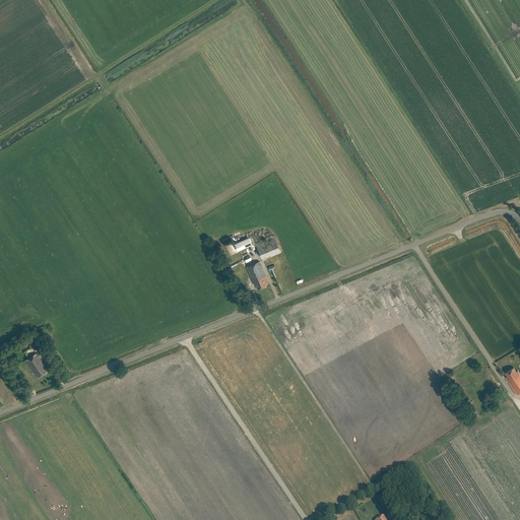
[(249,238),(235,244),(238,251),(252,245),(249,238)]
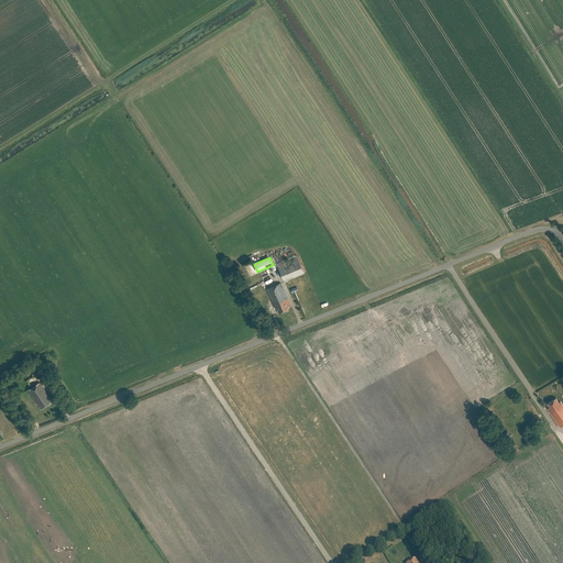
[(284,282),(305,273),(304,271),(298,257),(277,266),(283,279),(284,282)]
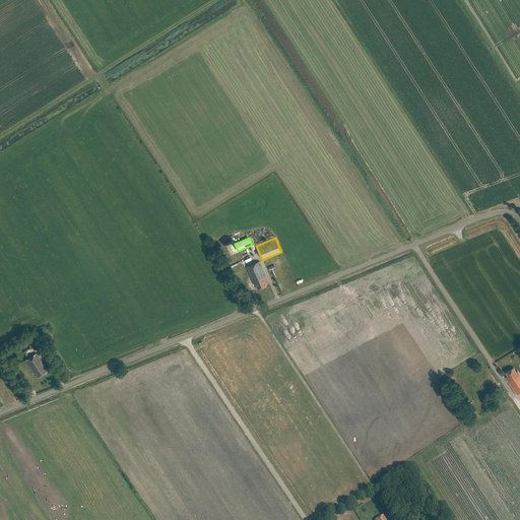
[(266,285),(265,283),(268,282),(259,261),(246,266),(254,285),(256,284),(257,288),(266,285)]
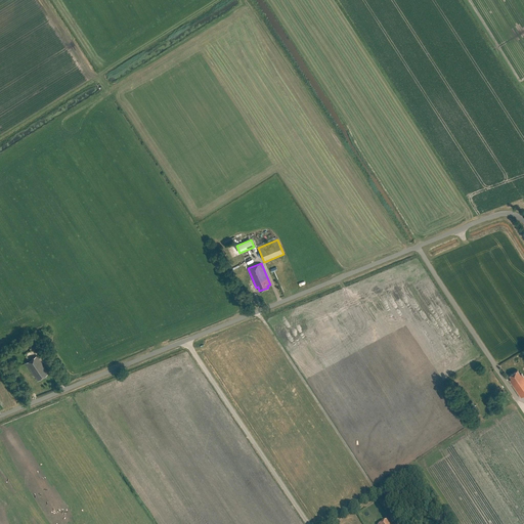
[(39,341),(32,346),(35,351),(43,347),(39,341)]
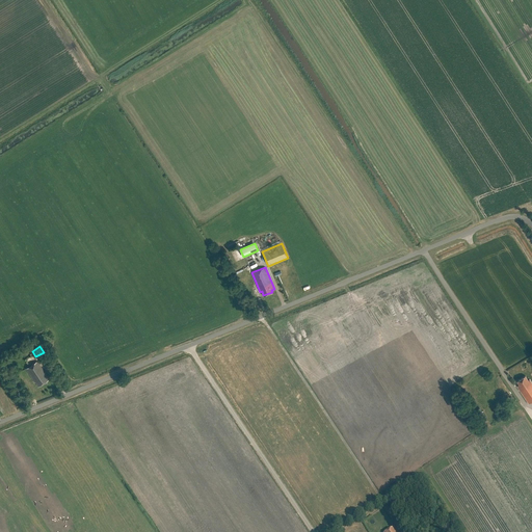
[(30,354),(25,358),(27,363),(33,358),(30,354)]
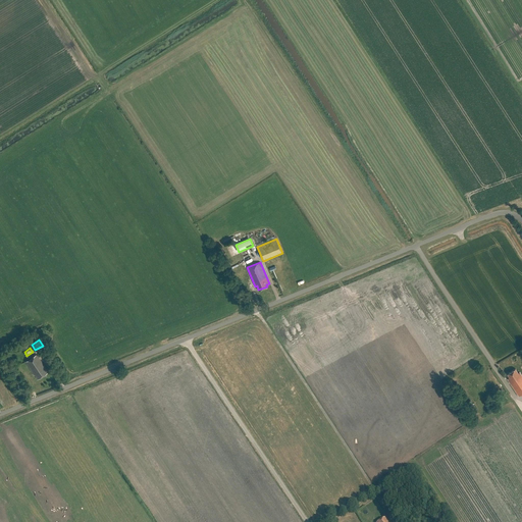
[(36,354),(25,362),(34,375),(35,374),(38,378),(47,372),(45,369),(46,369),(36,354)]
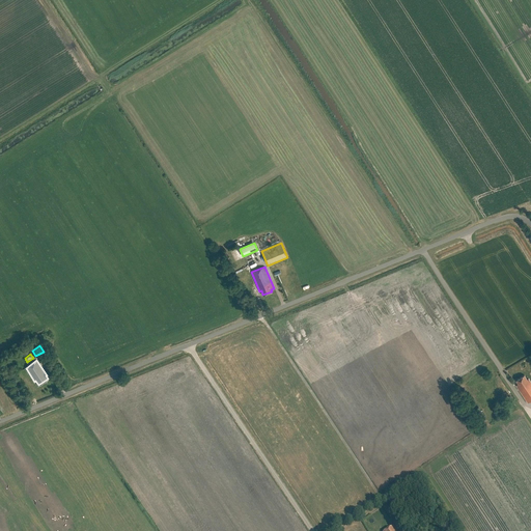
[(527,380),(524,374),(515,381),(518,384),(515,385),(527,402),(530,400),(530,382),(529,379),(527,380)]
